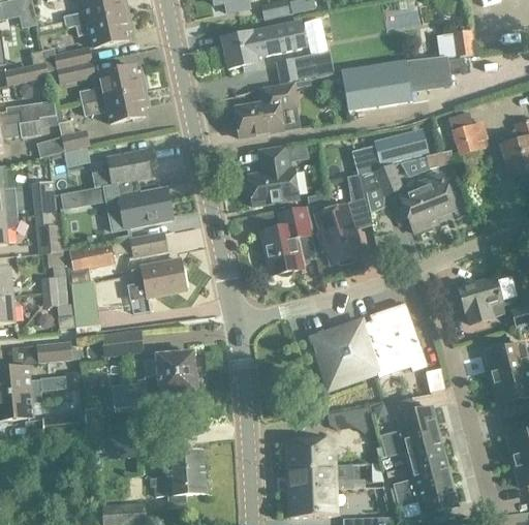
[(74,24),(126,11),(124,0),(82,0),(84,9),(61,14),(63,26),(74,24)]
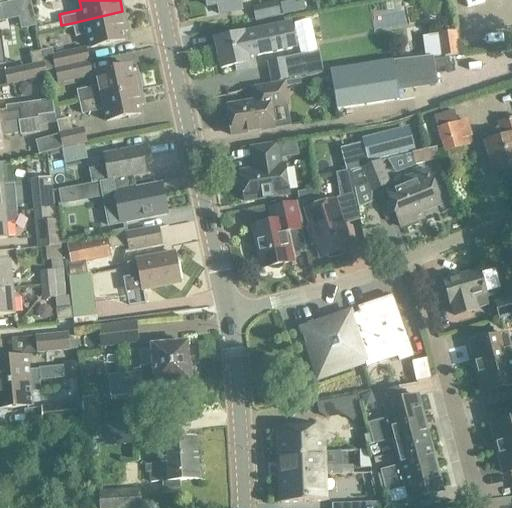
[(205,0),(206,2),(215,0),(218,11),(240,6),(239,0),(205,0)]
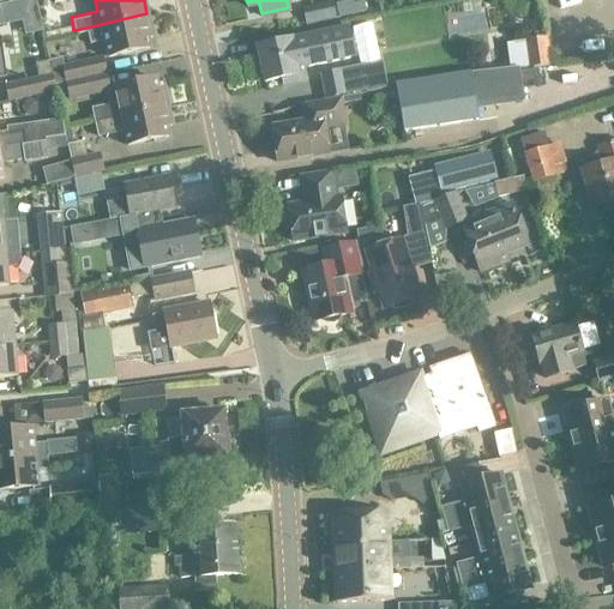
[(317,0),(302,4),(306,22),(336,16),(333,0),(317,0)]
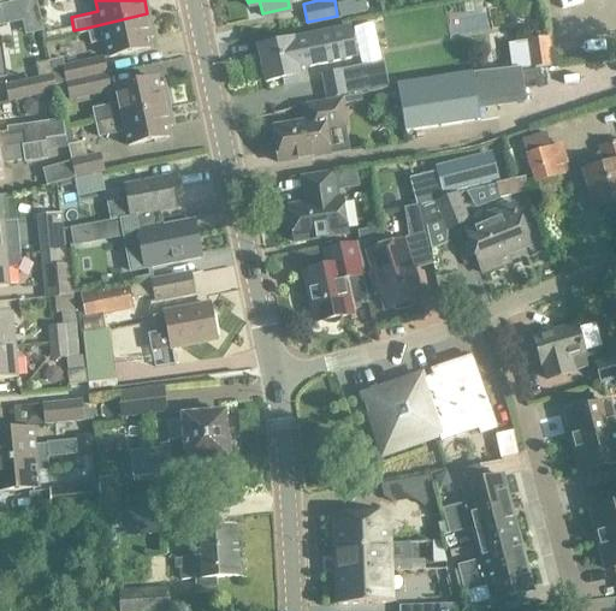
[(336,0),(338,12),(365,6),(363,0),(336,0)]
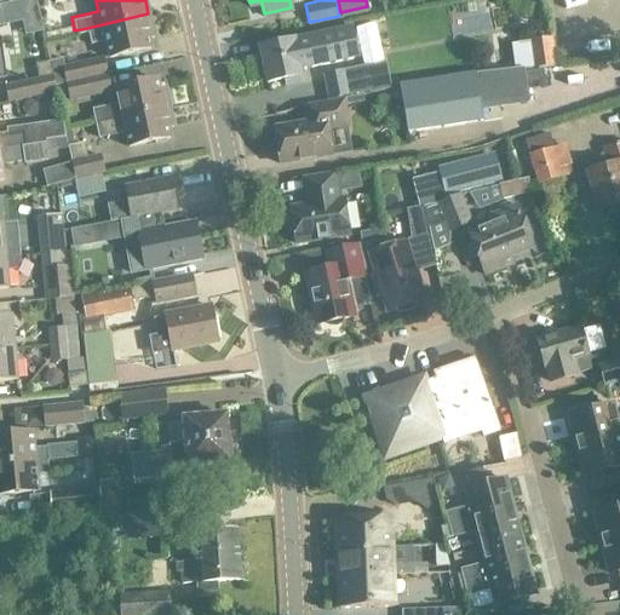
[(148,13),(87,28),(90,40),(104,36),(108,52),(149,44),(147,34),(153,33),(148,13)]
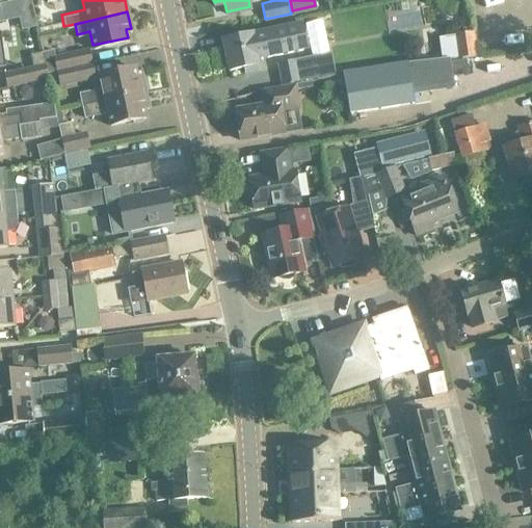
[(307,45),(301,20),(221,36),(224,51),(221,52),(224,61),(227,60),(228,68),(243,63),(244,70),(259,67),(257,55),(307,45)]
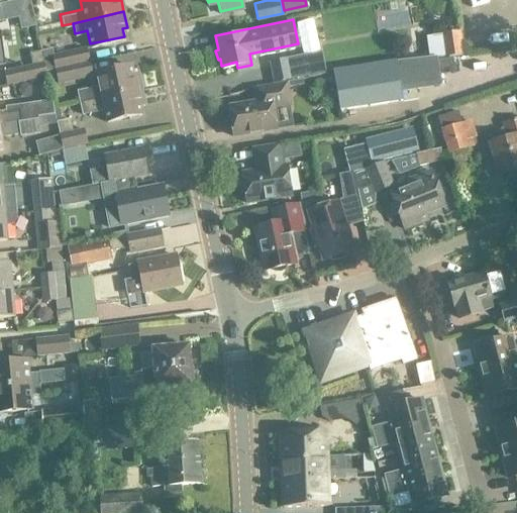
[(442,30),(445,55),(463,53),(459,28),(442,30)]
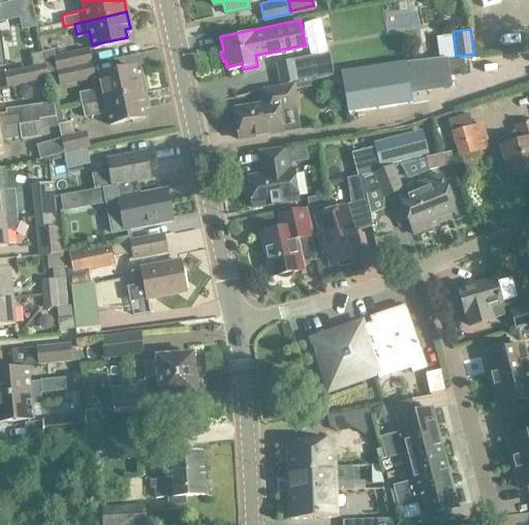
[(53,48),(42,50),(47,69),(89,60),(86,47),(54,55),(53,48)]
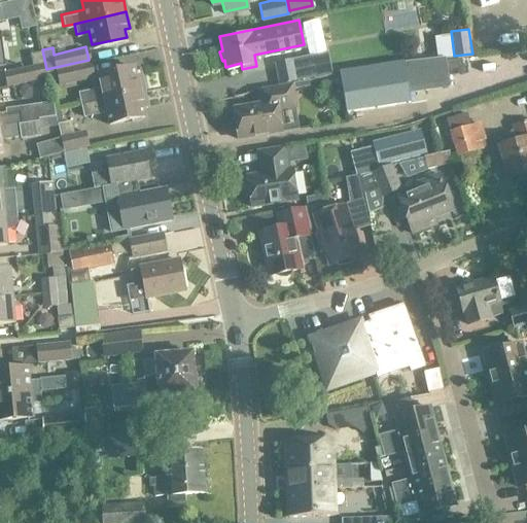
[(47,74),(46,69),(42,49),(30,53),(33,65),(3,71),(6,85),(47,76),(47,74)]
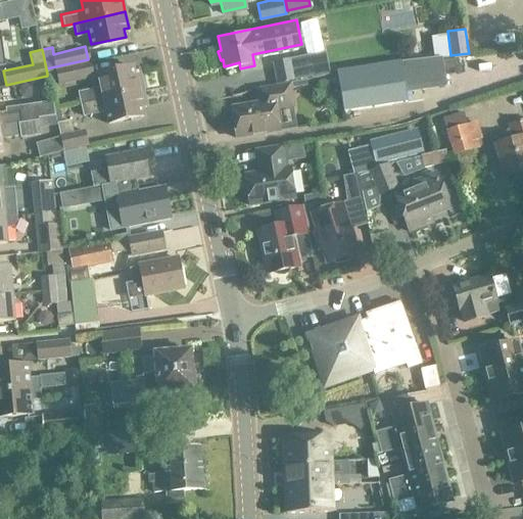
[(276,79),(276,81),(313,74),(307,51),(272,59),(276,79)]
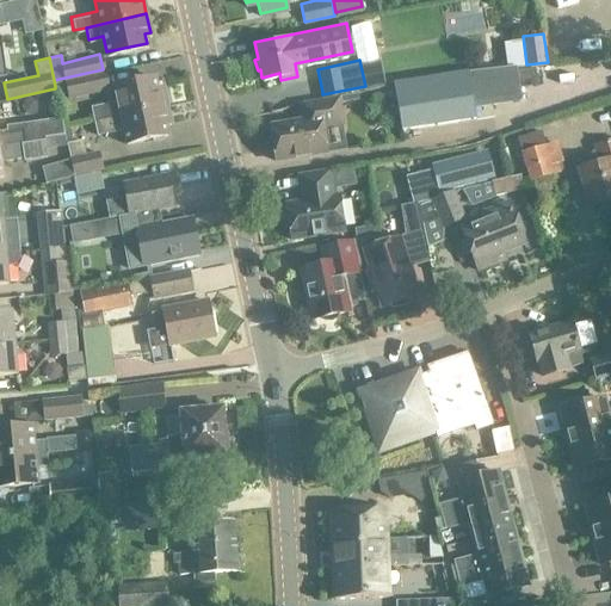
[(400,129),(477,117),(520,110),(513,65),(393,84),(400,129)]
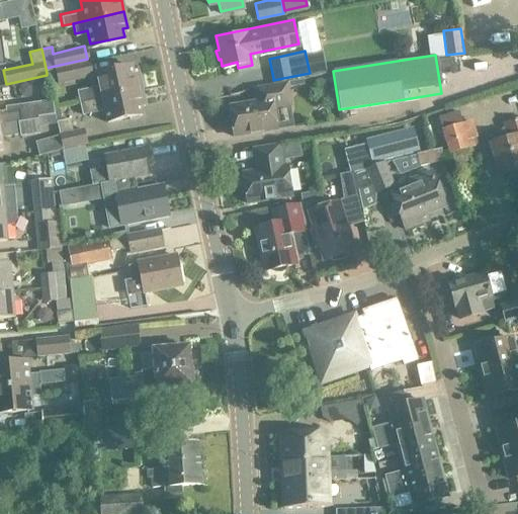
[(47,73),(47,75),(56,73),(58,84),(91,76),(87,59),(46,68),(47,73)]
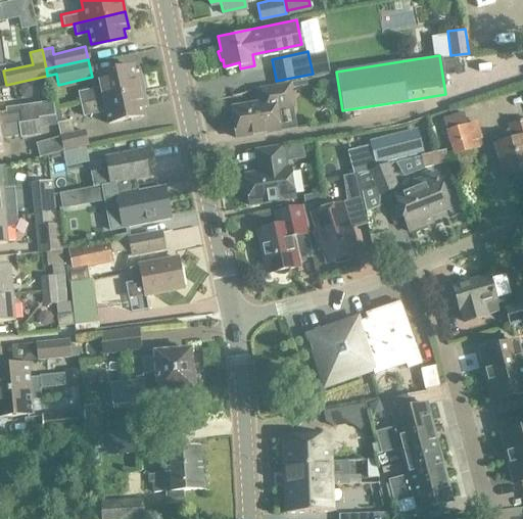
[(78,89),(81,101),(142,88),(139,72),(133,73),(132,64),(97,72),(100,84),(78,89)]
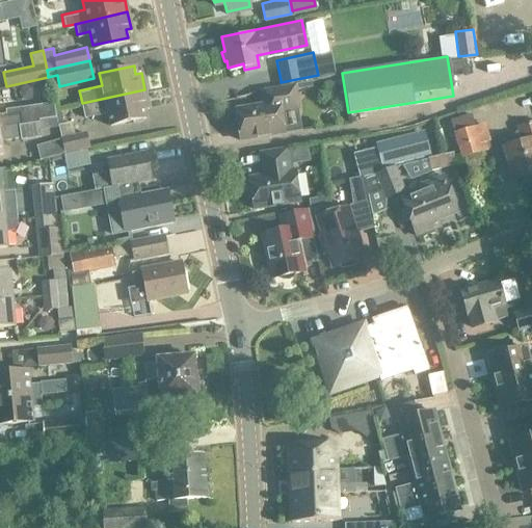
[(297,81),(265,86),(267,100),(237,105),(242,135),(286,129),(282,107),(300,104),(297,81)]
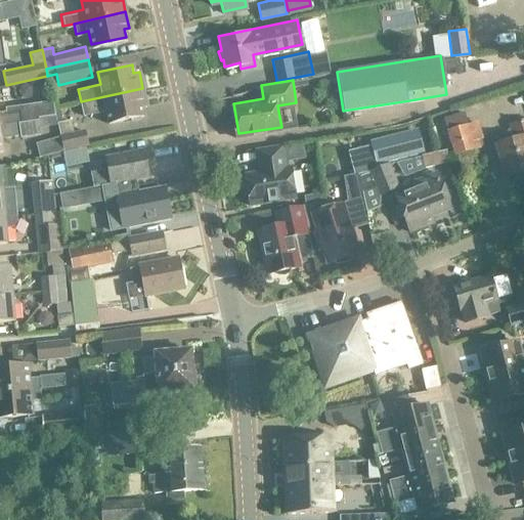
[(146,104),(142,88),(81,101),(83,113),(104,109),(107,121),(142,114),(141,105),(146,104)]
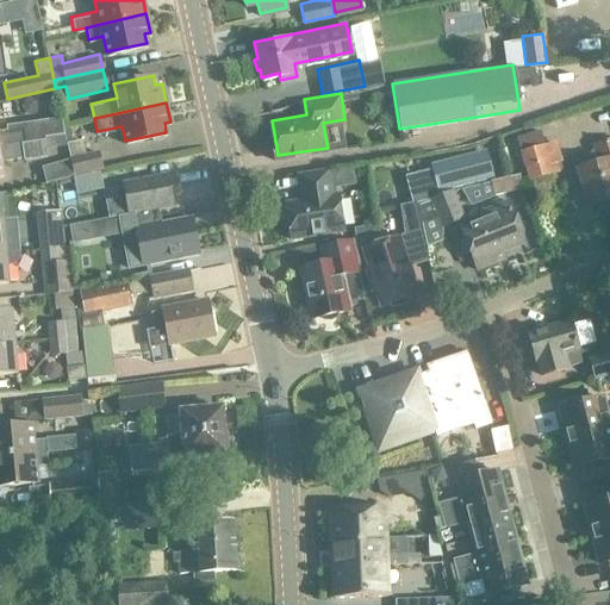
[(0,143),(23,141),(44,136),(44,135),(64,131),(62,117),(20,123),(22,128),(0,130),(0,143)]
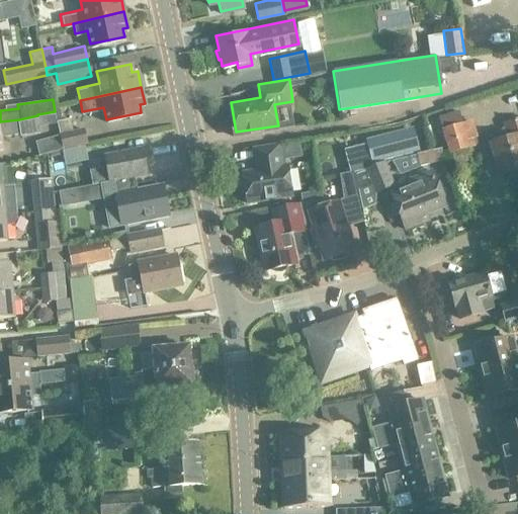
[(437,116),(451,163),(469,158),(456,111),(437,116)]
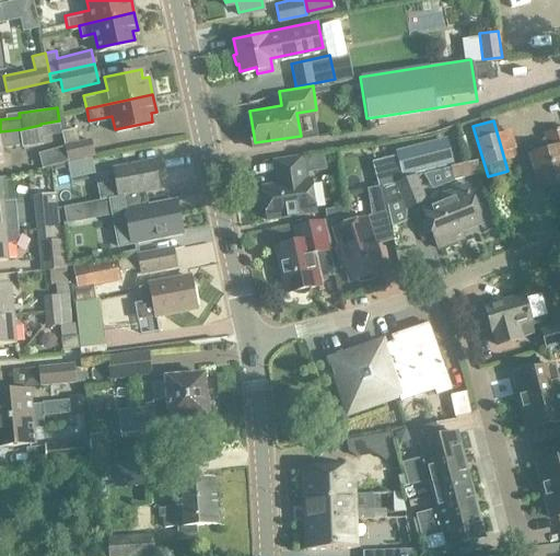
[(559,142),(559,124),(544,130),(546,138),(527,143),(540,185),(559,177),(559,142)]
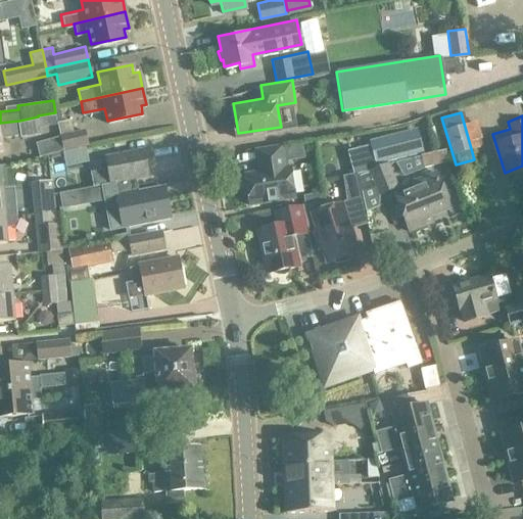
[(19,121),(0,123),(0,148),(2,149),(0,138),(0,135),(40,129),(38,116),(19,121)]
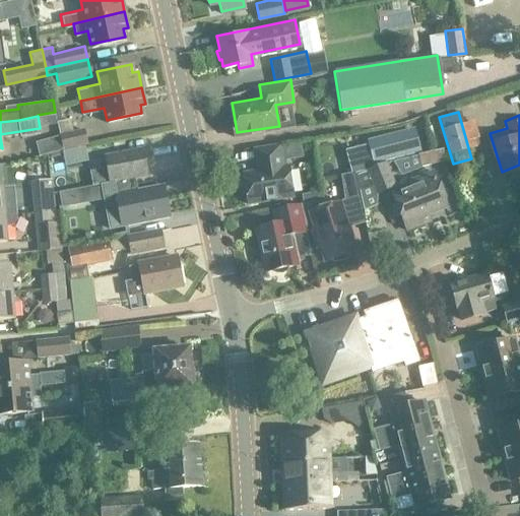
[(60,135),(63,147),(87,142),(84,128),(72,130),(70,118),(57,121),(60,135)]
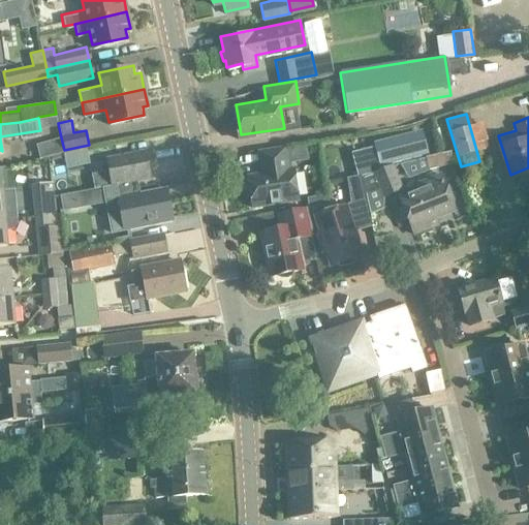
[(422,131),(375,143),(380,163),(427,152),(422,131)]
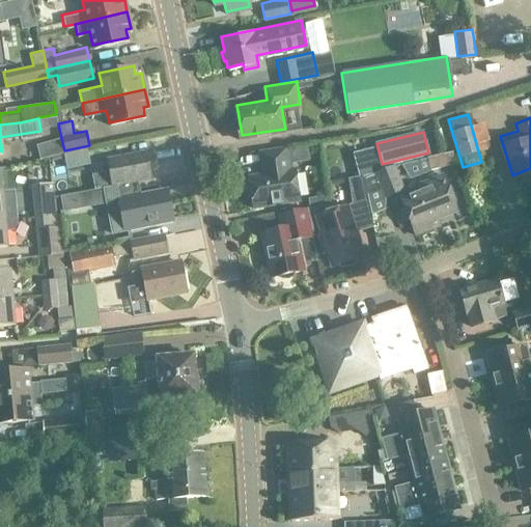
[(39,157),(64,150),(61,138),(36,143),(39,157)]
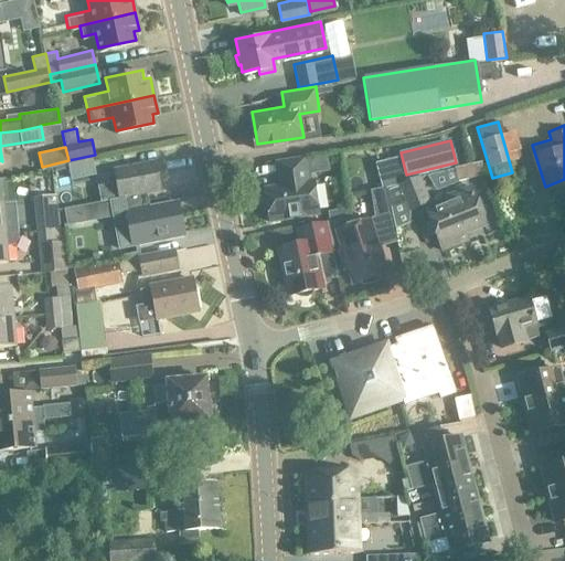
[(266,184),(272,218),(319,210),(315,177),(309,178),(306,154),(278,158),(281,182),(266,184)]
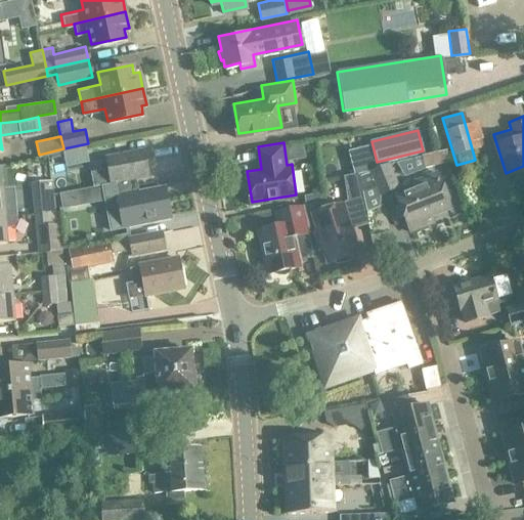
[(354,174),(360,172),(362,171),(365,171),(372,169),(377,167),(375,159),(372,152),(370,146),(369,144),(348,150),(354,174)]
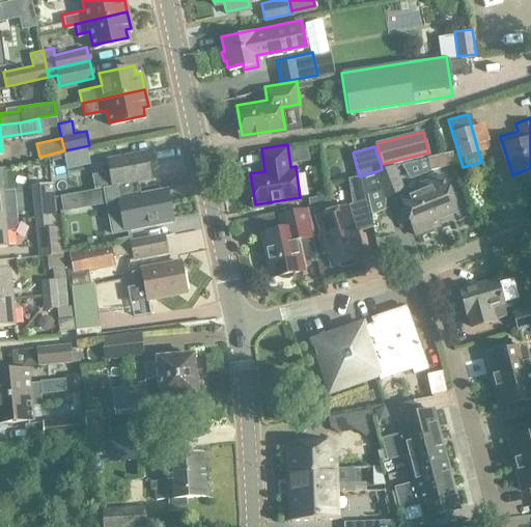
[(86,147),(64,153),(67,166),(89,161),(86,147)]
